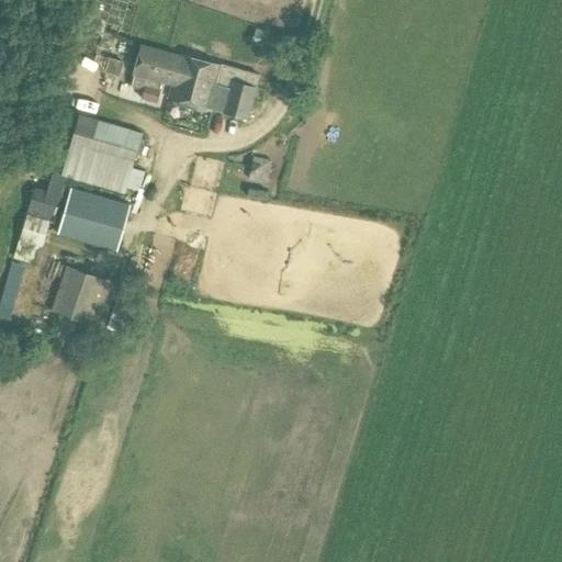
[(134,75),(131,87),(142,90),(141,99),(157,103),(159,94),(163,82),(165,83),(172,86),(175,86),(180,56),(142,46),(134,75)]
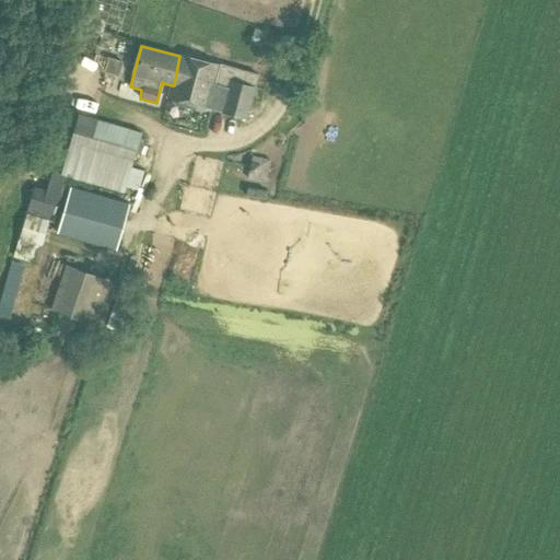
[(172,85),(168,97),(172,98),(209,108),(220,66),(181,56),(179,56),(174,85),(172,85)]
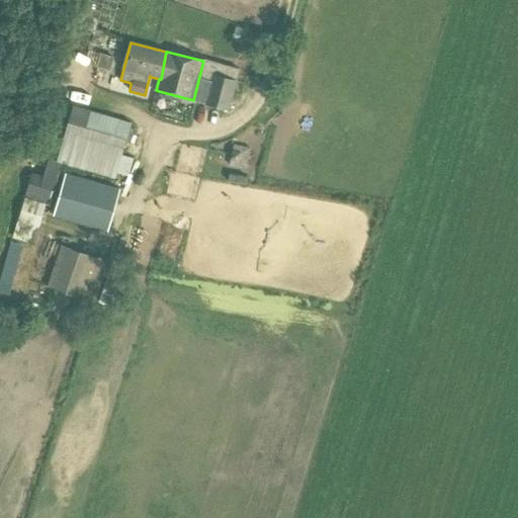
[(211,73),(204,103),(228,109),(235,79),(211,73)]
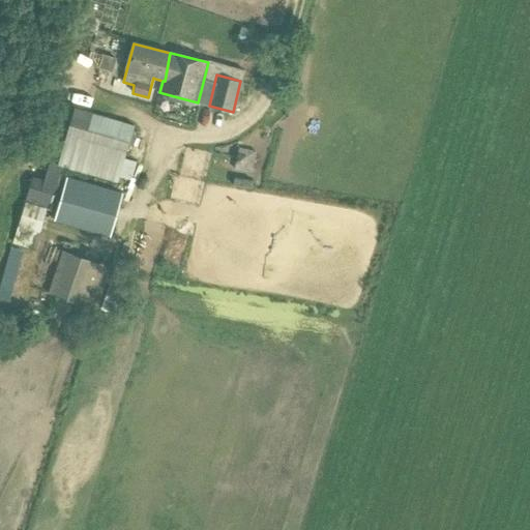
[(63,146),(58,166),(60,167),(117,182),(118,177),(130,180),(136,162),(124,158),(134,124),(89,112),(74,108),(72,114),(67,130),(63,146)]
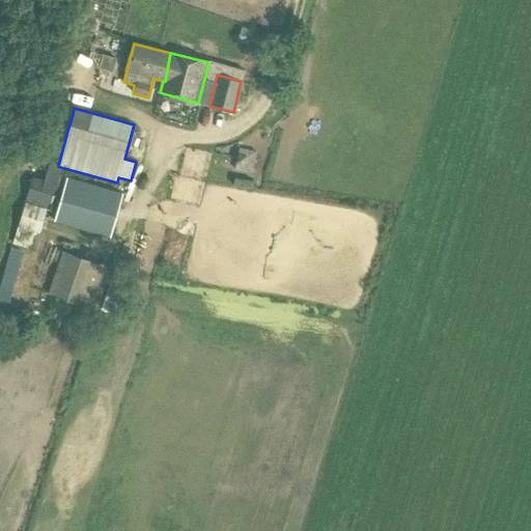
[(234,142),(229,163),(247,167),(251,146),(234,142)]
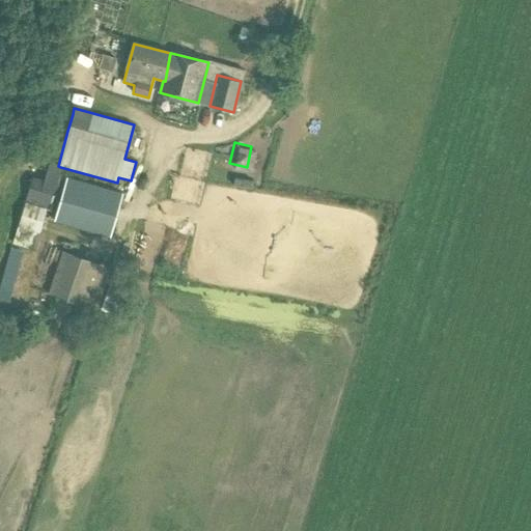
[(191,161),(201,162),(201,175),(219,175),(219,165),(228,165),(228,145),(179,144),(179,170),(191,170),(191,161)]
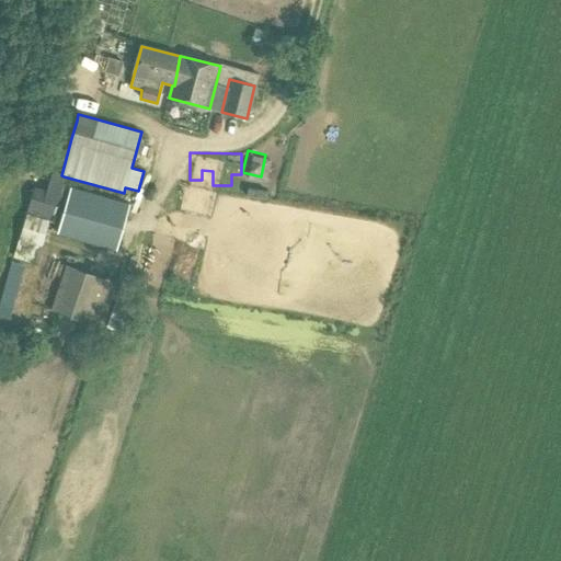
[(46,224),(50,225),(64,176),(61,175),(52,172),(46,191),(34,187),(25,218),(46,224)]
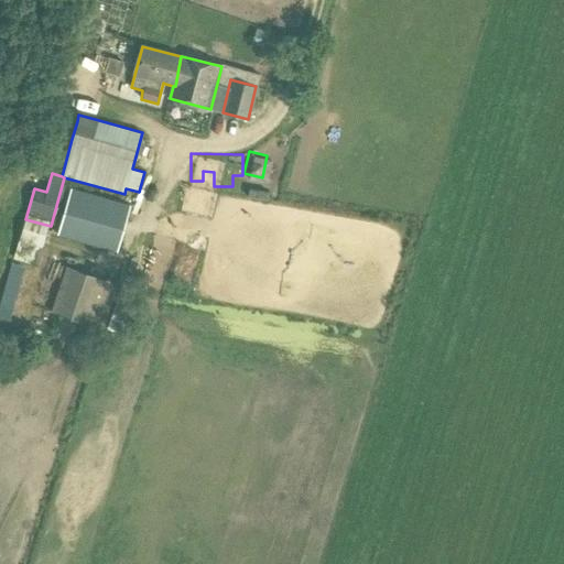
[(128,205),(72,188),(57,235),(115,251),(128,205)]
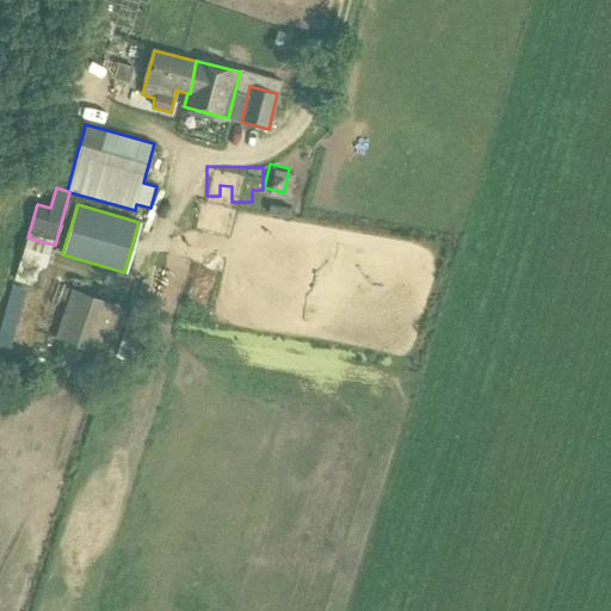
[(28,238),(20,261),(44,267),(50,244),(28,238)]
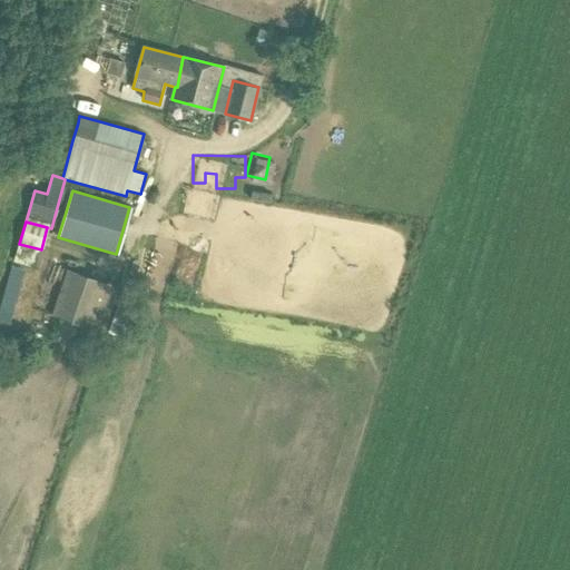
[(56,316),(101,331),(115,286),(69,272),(56,316)]
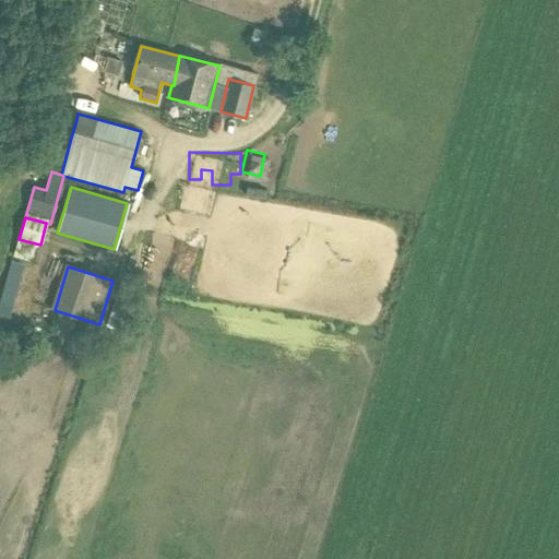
[(135,287),(121,283),(106,328),(120,332),(135,287)]
